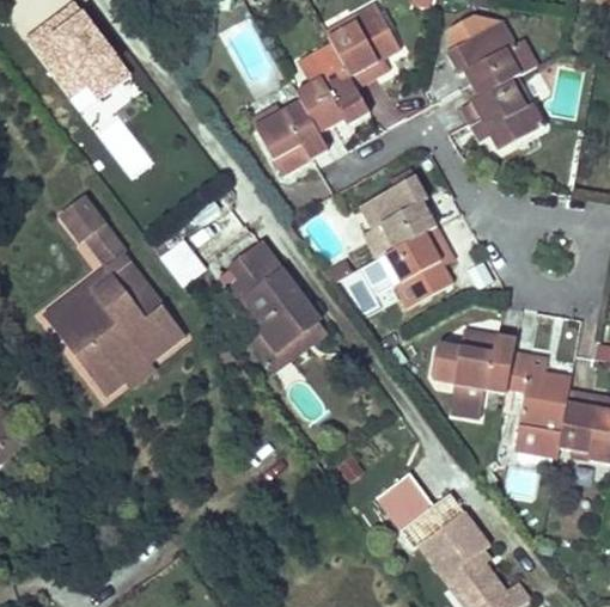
[(340,28),(328,35),(331,41),(355,86),(377,75),(371,65),(383,57),(401,48),(376,1),(352,13),(355,20),(340,28)]
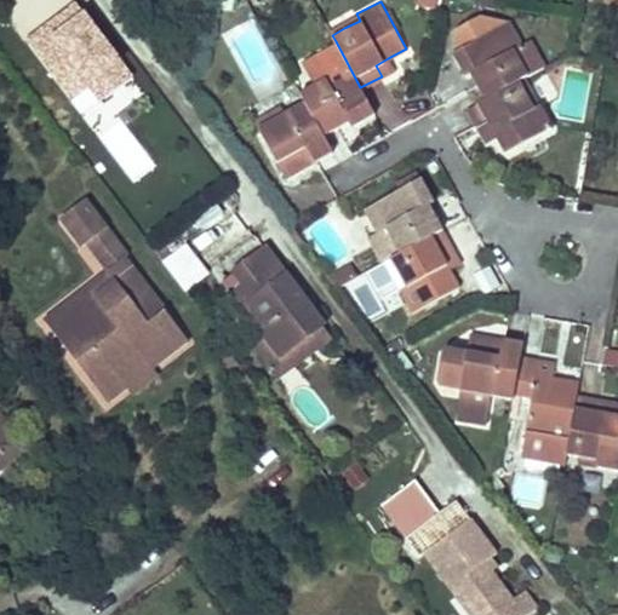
[(356,13),(341,22),(344,28),(360,21),(356,13)]
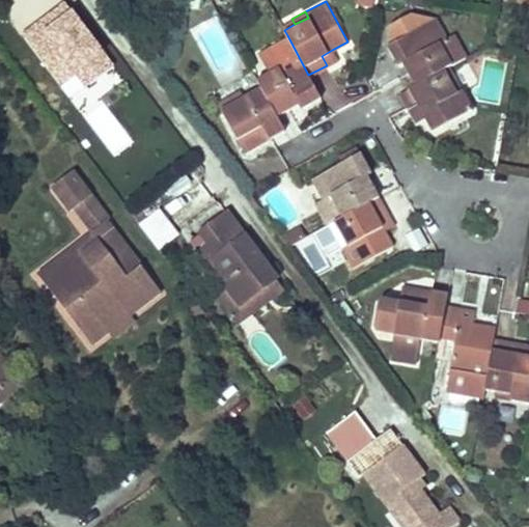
[(448,37),(437,18),(414,12),(396,22),(388,44),(397,60),(402,58),(409,55),(414,66),(408,70),(415,83),(443,67),(452,62),(447,52),(441,42),(448,37)]
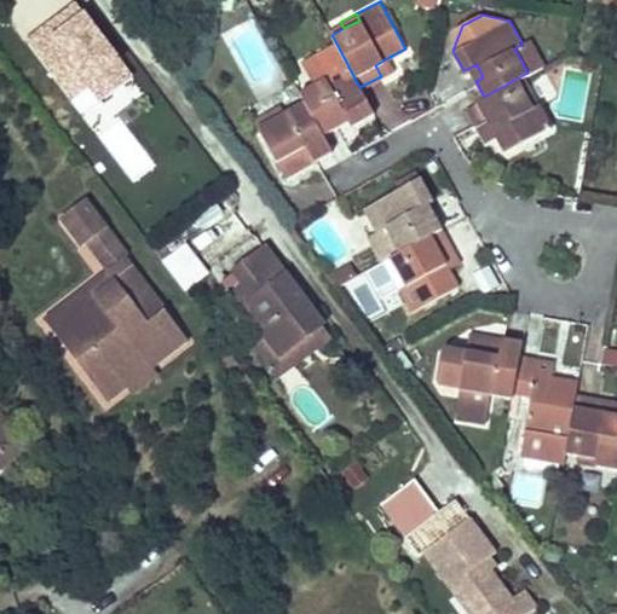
[(313,84),(299,91),(304,102),(322,134),(338,126),(333,119),(344,114),(347,121),(350,126),(374,113),(359,87),(335,41),(311,53),(324,77),(313,84)]
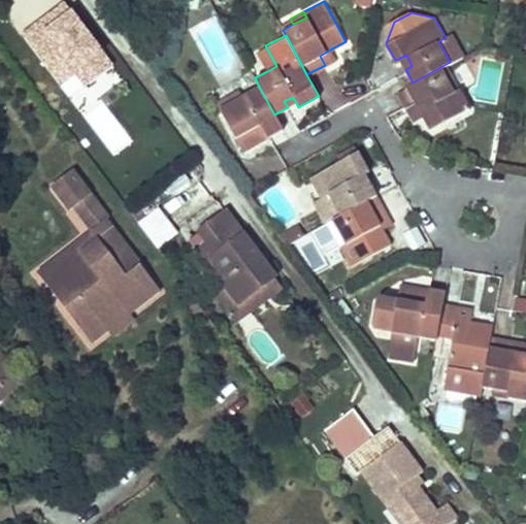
[(446,37),(438,41),(445,52),(452,48),(446,37)]
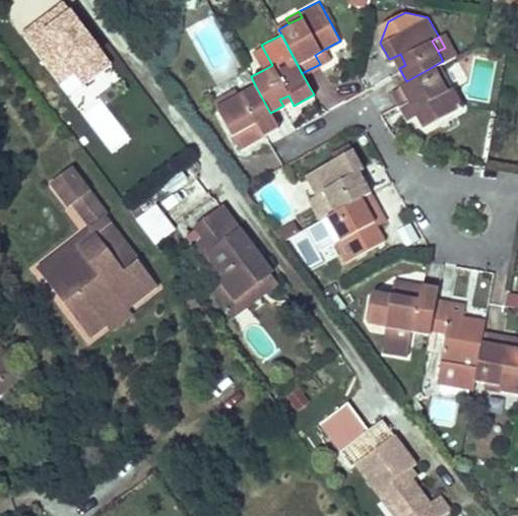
[(261,45),(253,50),(263,70),(272,65),(261,45)]
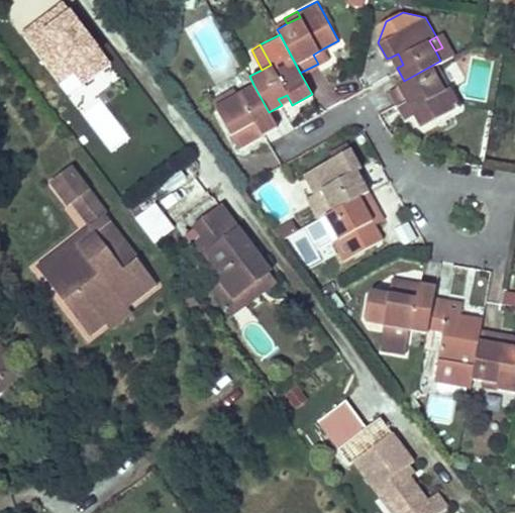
[(323,48),(313,55),(318,64),(328,58),(323,48)]
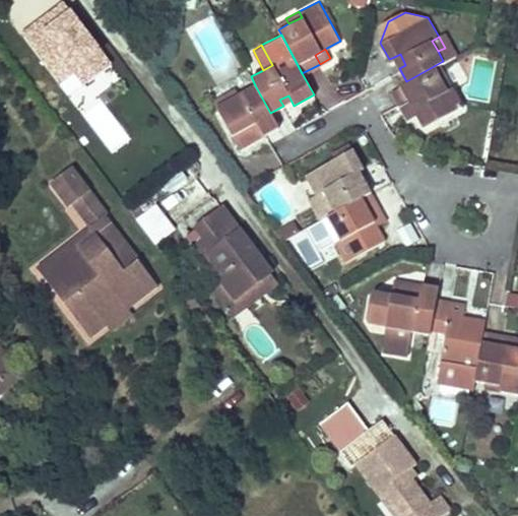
[(400,54),(394,57),(399,68),(405,65),(400,54)]
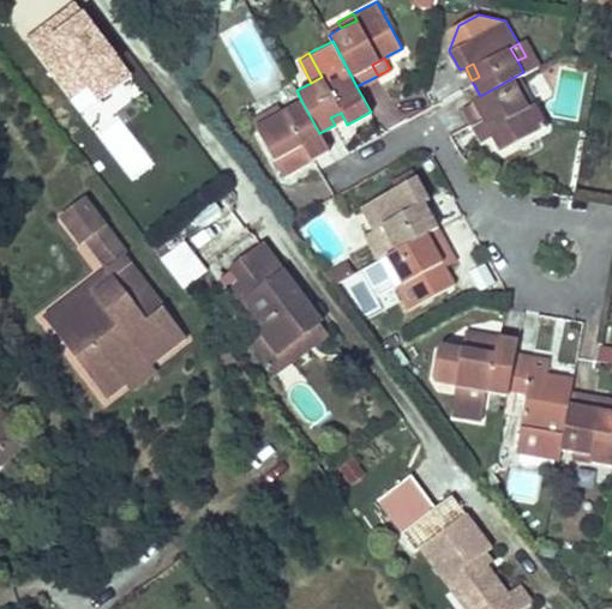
[(480,96),(462,106),(473,126),(484,121),(491,134),(499,150),(546,125),(533,101),(526,104),(517,89),(513,78),(480,96)]
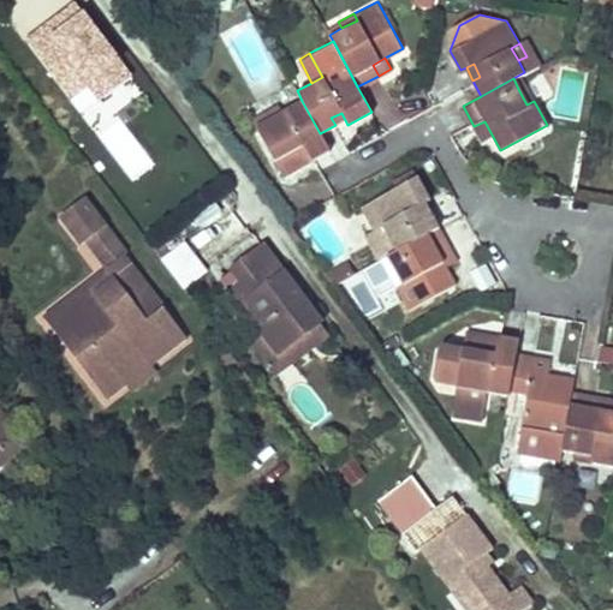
[(525,84),(518,89),(527,105),(534,101),(525,84)]
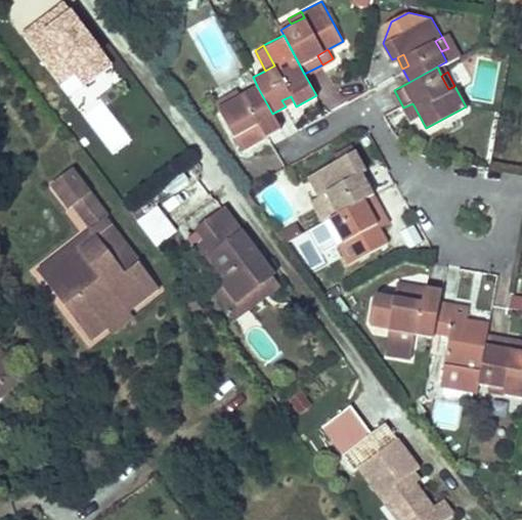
[(242,95),(219,107),(240,145),(248,141),(250,145),(280,129),(272,114),(257,86),(242,95)]
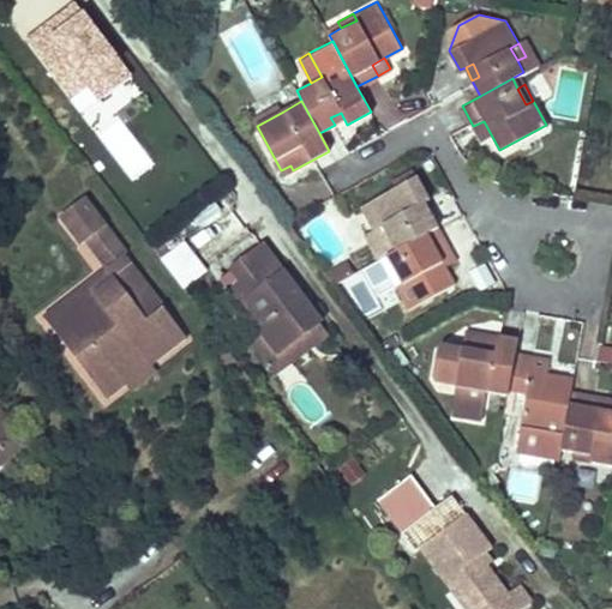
[(251,118),(257,126),(283,112),(279,103),(251,118)]
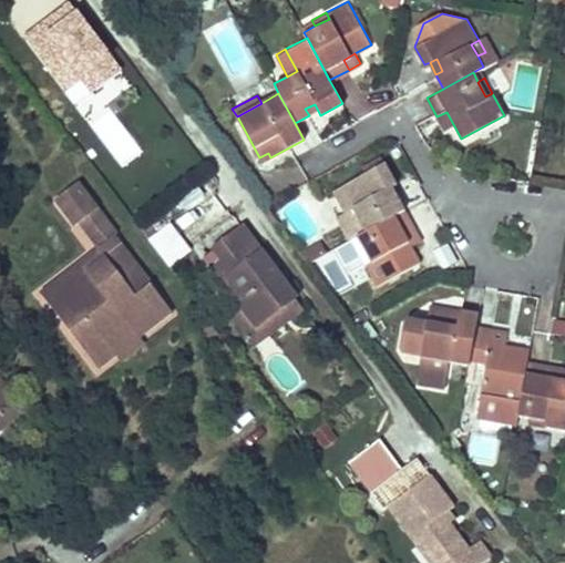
[(305,109),(309,115),(318,111),(315,104),(305,109)]
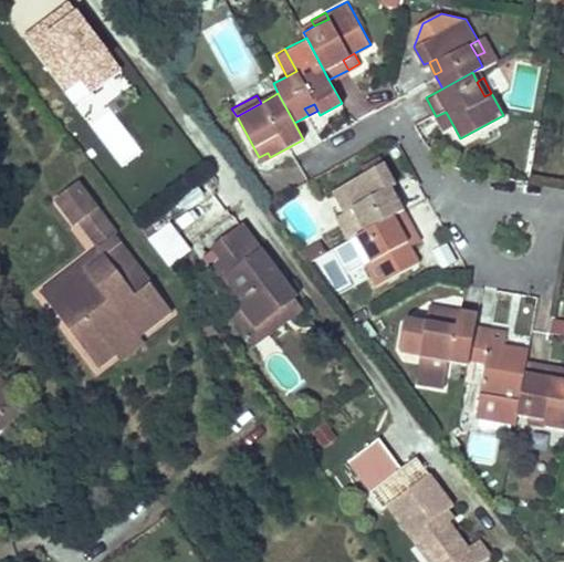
[(446,112),(436,116),(441,129),(452,124),(446,112)]
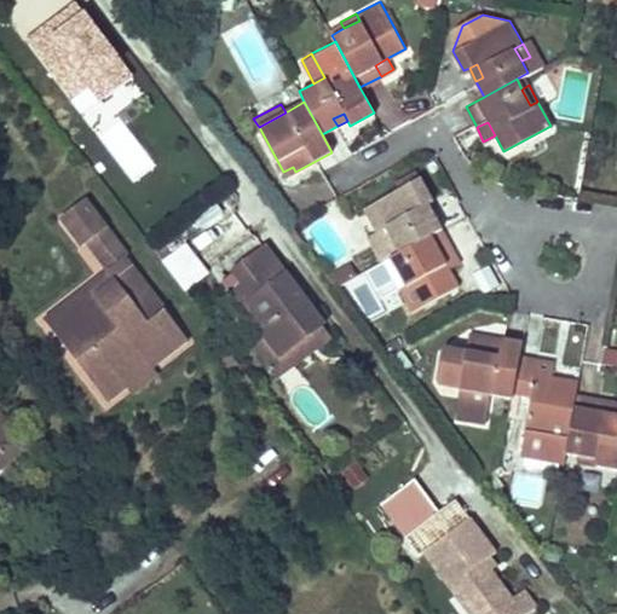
[(364,208),(378,231),(385,226),(392,238),(399,252),(442,227),(433,212),(426,216),(421,207),(428,203),(433,201),(420,178),(364,208)]
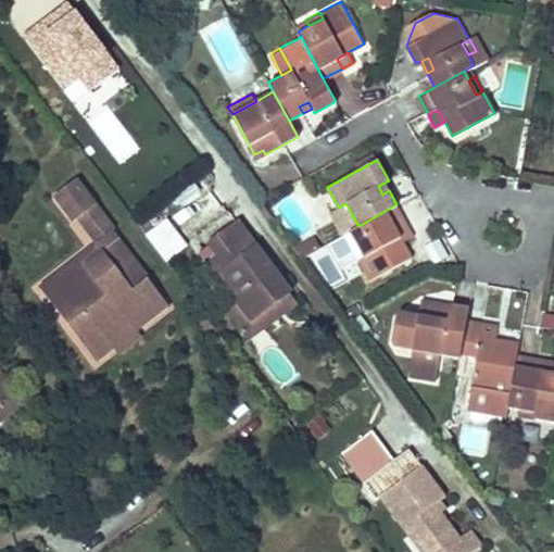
[(98,360),(116,346),(105,331),(126,316),(137,330),(170,305),(111,228),(113,226),(77,178),(57,195),(76,220),(80,215),(99,240),(40,285),(98,360)]
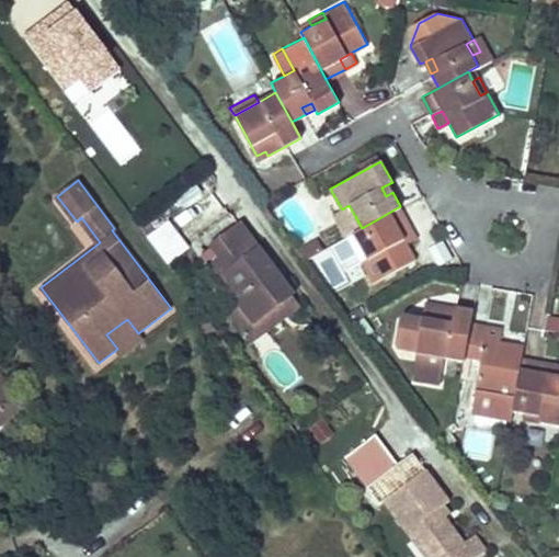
[(392,192),(388,184),(381,188),(386,196),(392,192)]
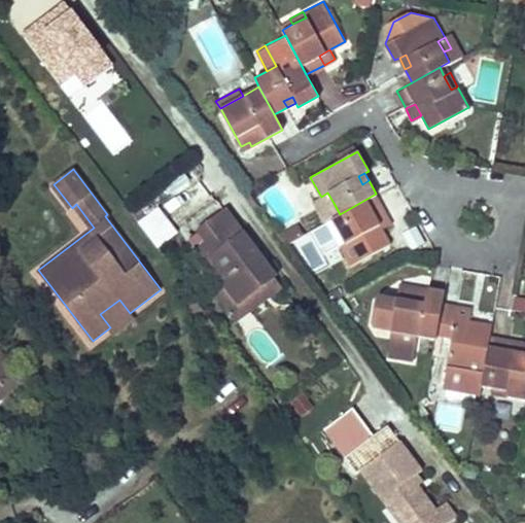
[(327,193),(321,197),(326,207),(334,203),(327,193)]
